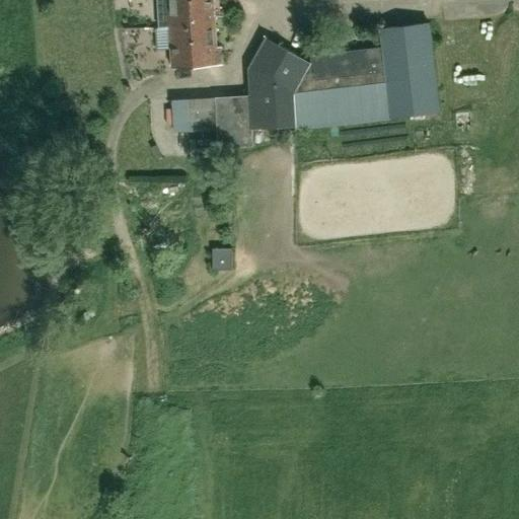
[(215,12),(214,0),(156,0),(158,27),(170,27),(193,25),(192,17),(203,17),(203,12),(215,12)]
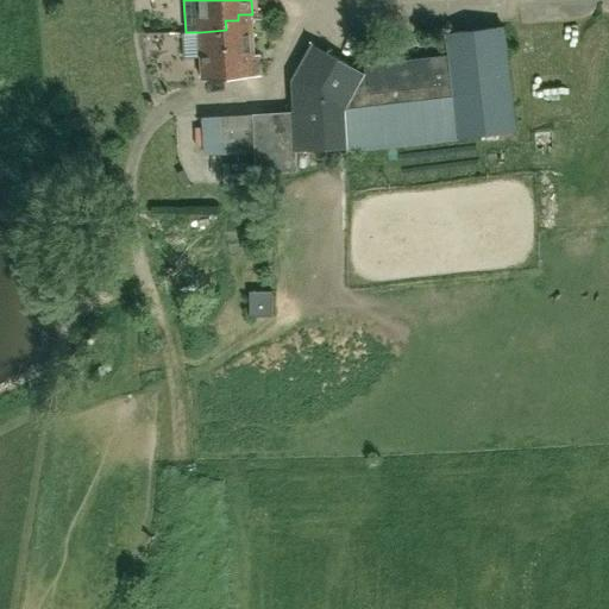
[(255,55),(252,14),(238,14),(238,20),(225,20),(226,30),(228,77),(262,76),(261,55),(255,55)]
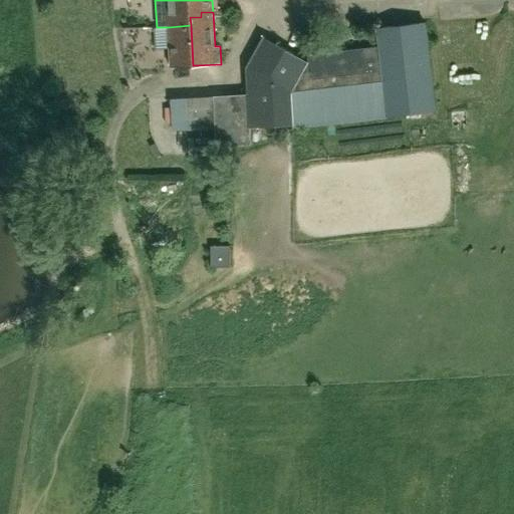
[(174,131),(216,129),(217,146),(252,144),(251,126),(293,124),(293,126),(435,111),(425,23),(376,28),(379,46),(308,55),(308,61),(307,62),(264,36),(246,67),(248,95),(173,100),(173,108),(174,123),(174,131)]
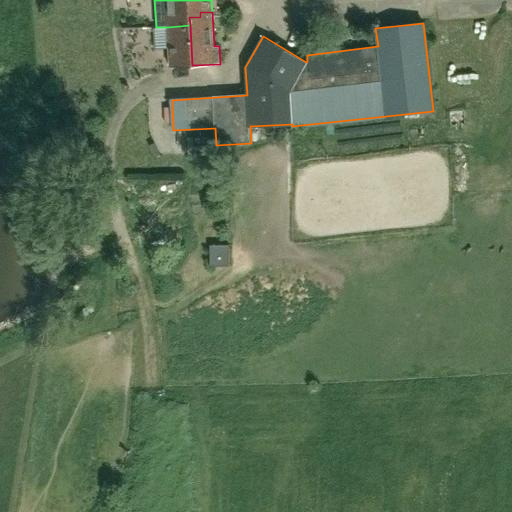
[(192,65),(190,25),(168,27),(170,66),(192,65)]
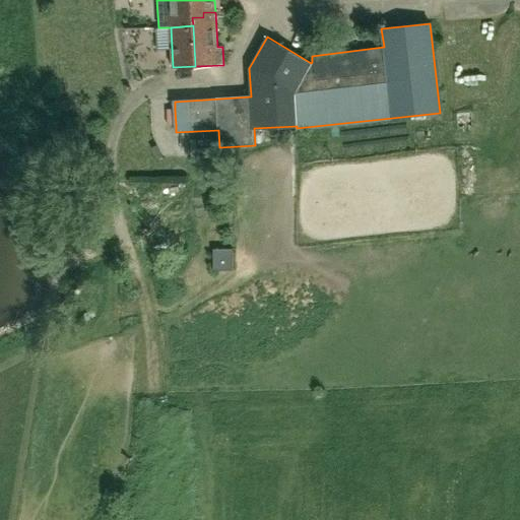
[(175,110),(168,110),(169,126),(176,125),(175,110)]
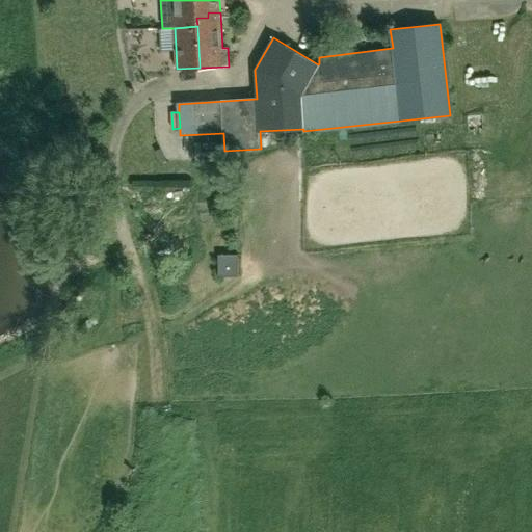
[(239,276),(239,255),(219,255),(219,276),(239,276)]
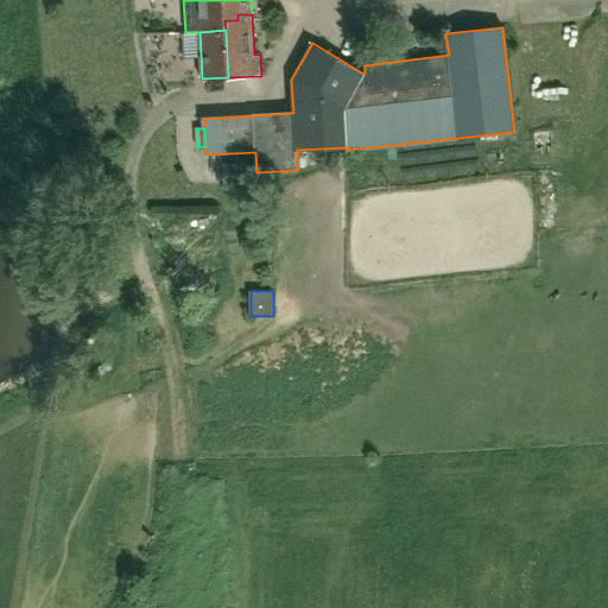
All buildings are outlined.
